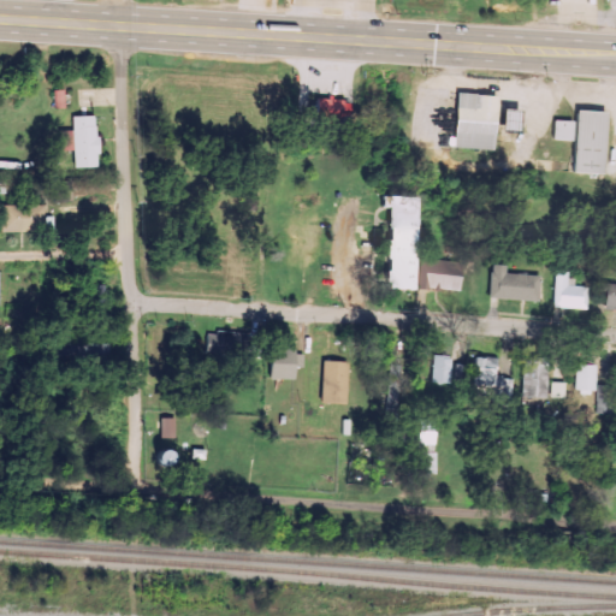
[(452,148),(493,150),(496,95),(455,94),(452,148)]
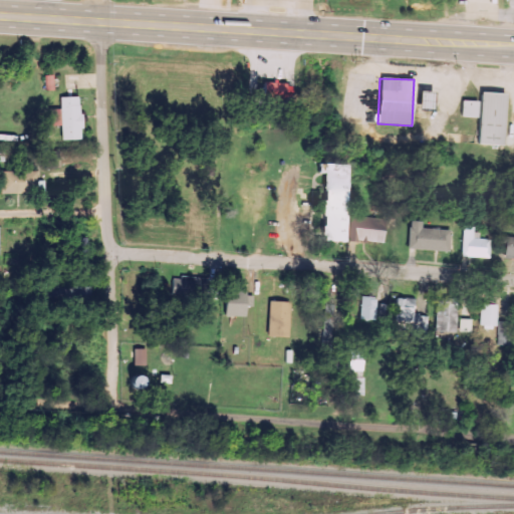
[(290,83),(262,83),(261,98),(289,99),(290,83)]
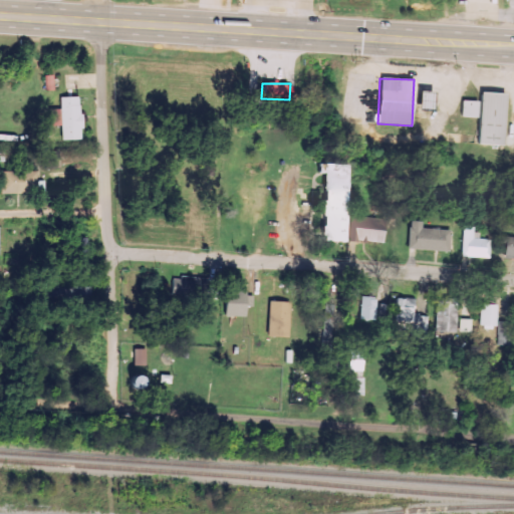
[(431,92),(420,91),(419,107),(422,107),(422,96),(431,96),(431,92)]
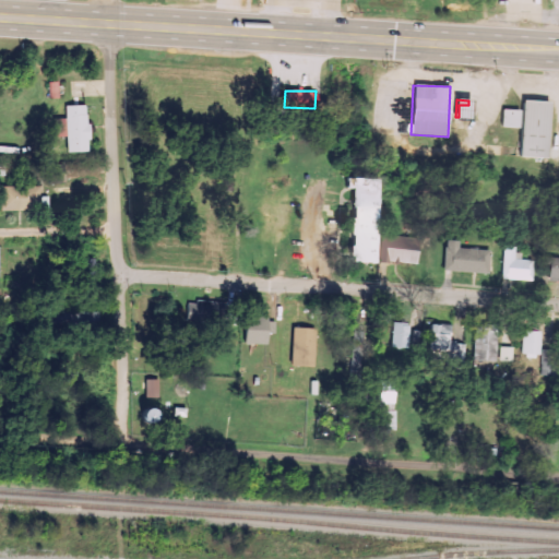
[(518,156),(546,158),(548,102),(521,99),(518,156)]
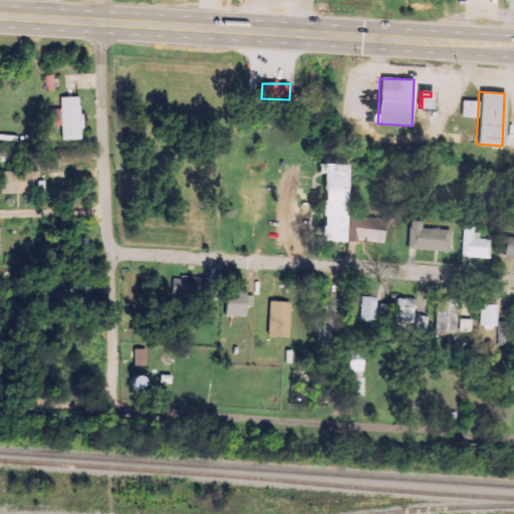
[(61,96),(60,140),(79,140),(80,97),(61,96)]
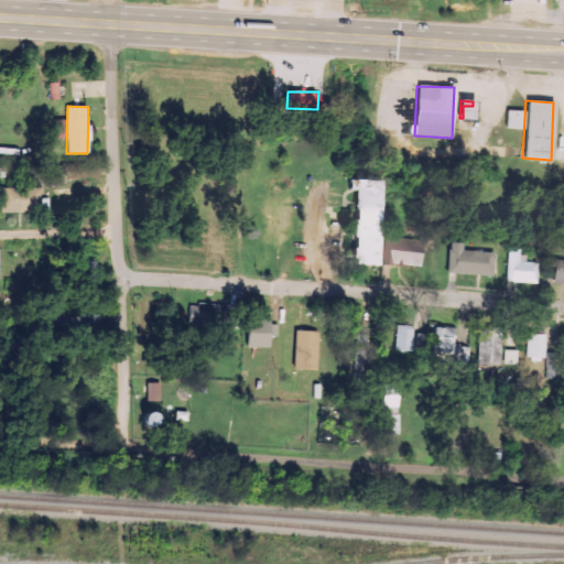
[(523,129),(523,111),(506,110),(505,128),(523,129)]
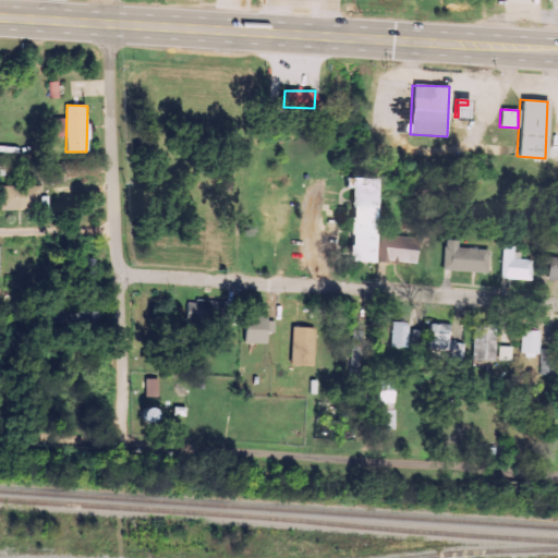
[(48,184),(64,183),(63,165),(48,166),(48,184)]
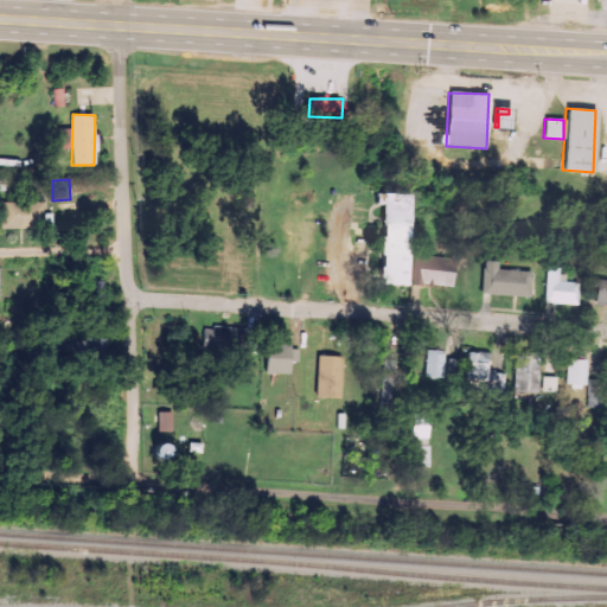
[(409,286),(413,195),(376,193),(376,204),(382,204),(378,285),(409,286)]
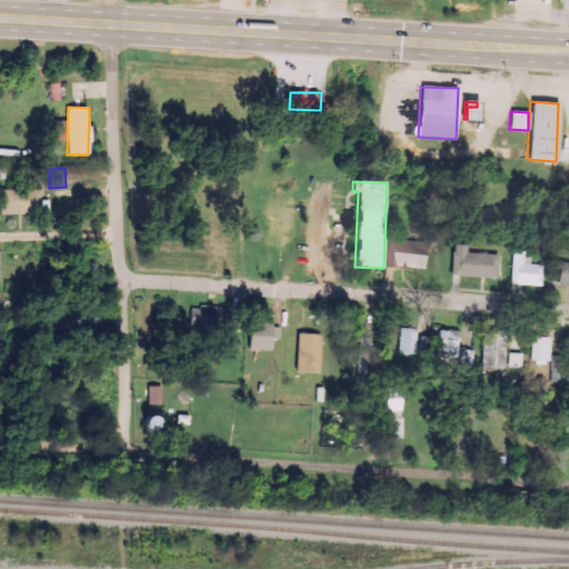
[(0,205),(0,215),(41,213),(41,189),(0,190),(0,205)]
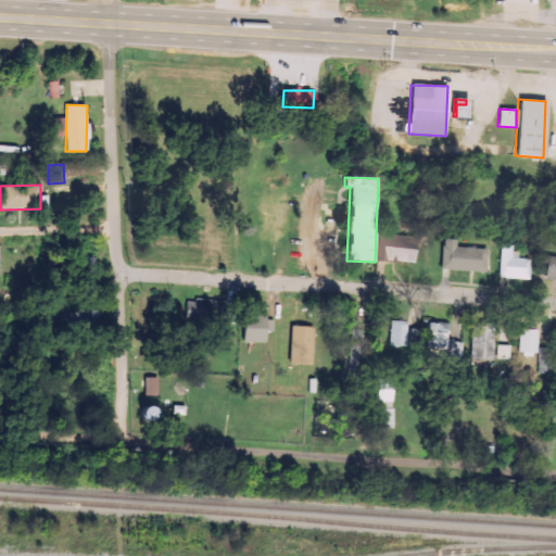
[(415,262),(415,237),(379,236),(378,262),(415,262)]
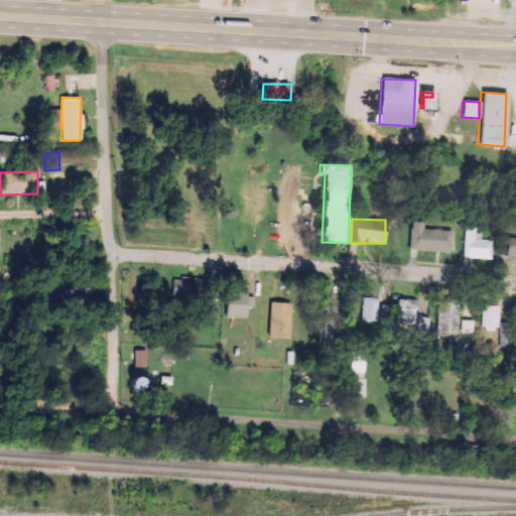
[(409,251),(452,253),(452,231),(423,230),(423,223),(410,222),(409,251)]
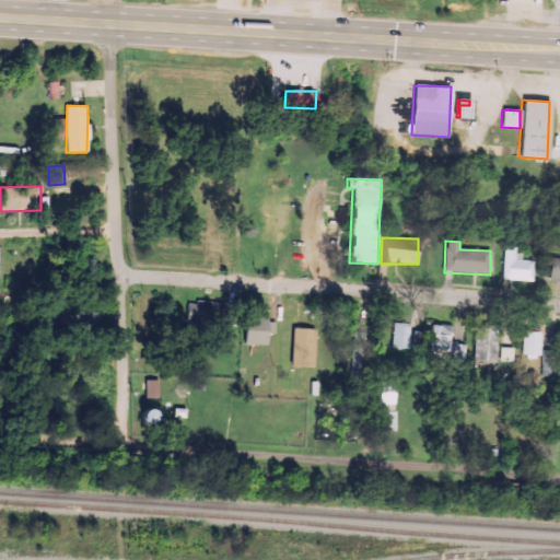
[(503,280),(532,281),(533,260),(522,260),(522,251),(504,251),(503,280)]
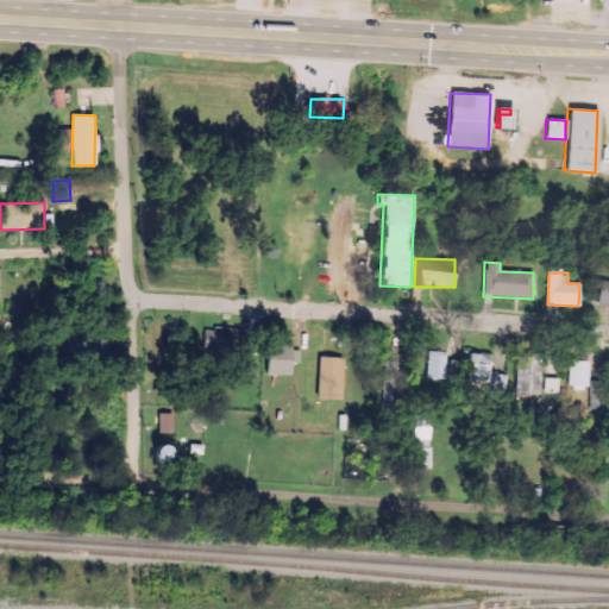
[(608,306),(608,281),(590,280),(590,290),(596,290),(595,306),(608,306)]
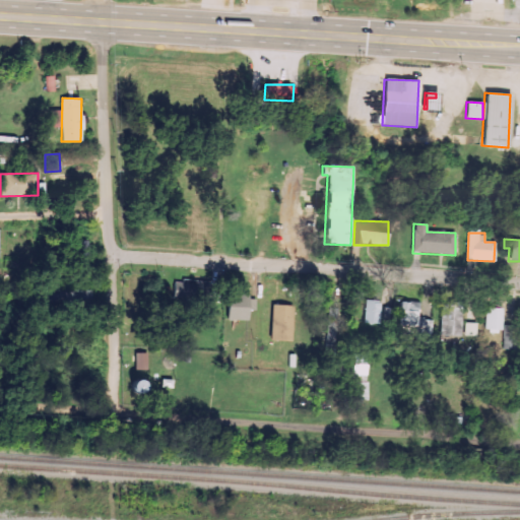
[(182,283),(174,281),(172,300),(207,305),(210,282),(182,278),(182,283)]
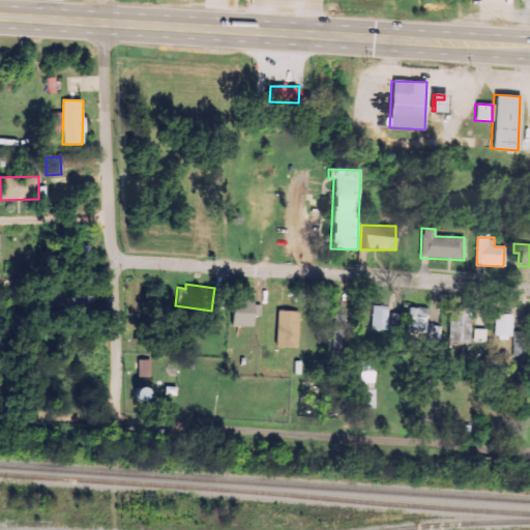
[(231,326),(253,327),(253,317),(261,317),(262,302),(232,301),(231,326)]
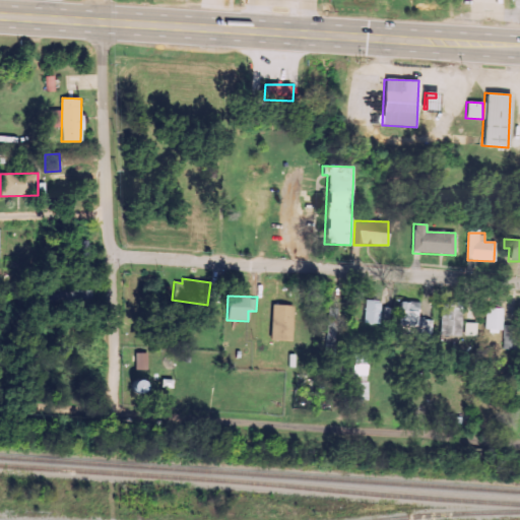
[(380,324),(381,301),(364,301),(363,323),(380,324)]
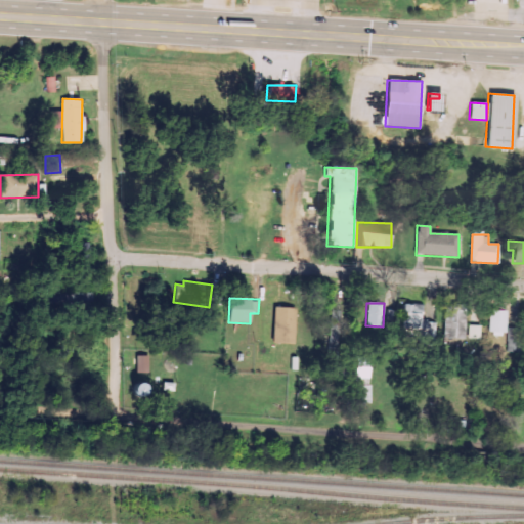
[(421,304),(402,305),(403,342),(428,342),(428,320),(422,320),(421,304)]
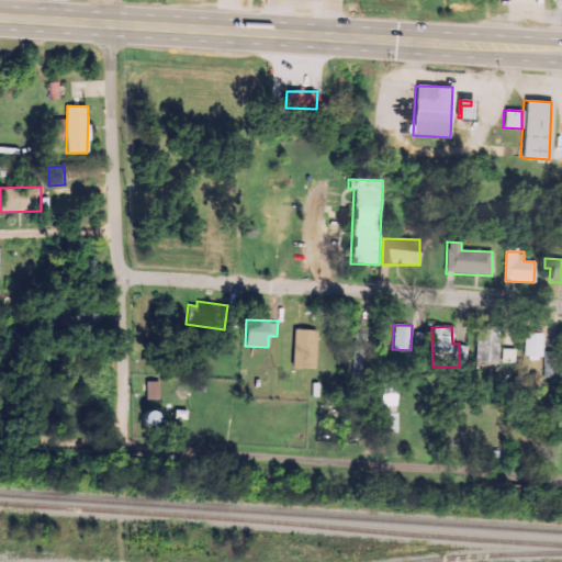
[(474,362),(496,363),(497,330),(475,329),(474,362)]
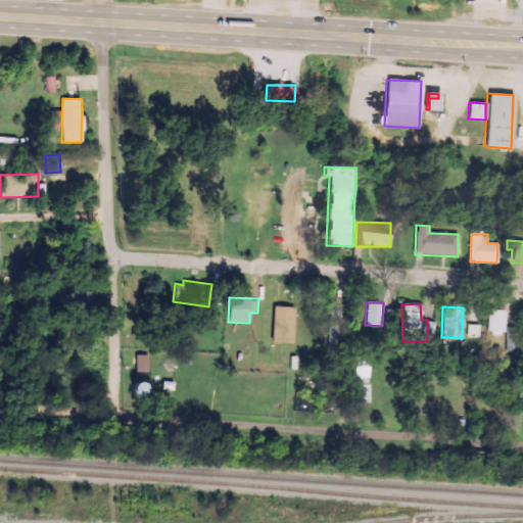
[(487,333),(505,334),(506,310),(488,310),(487,333)]
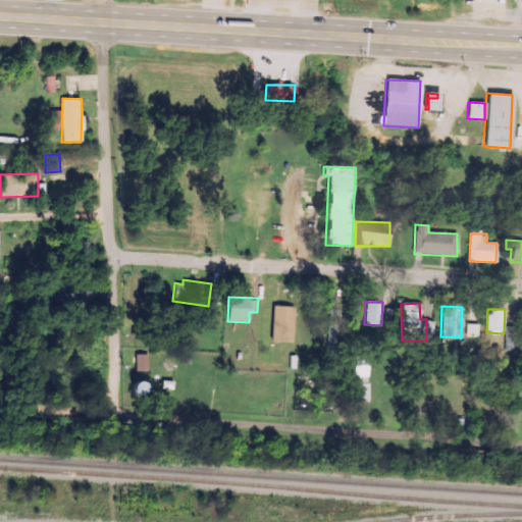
[(327,358),(336,358),(337,310),(328,310),(327,358)]
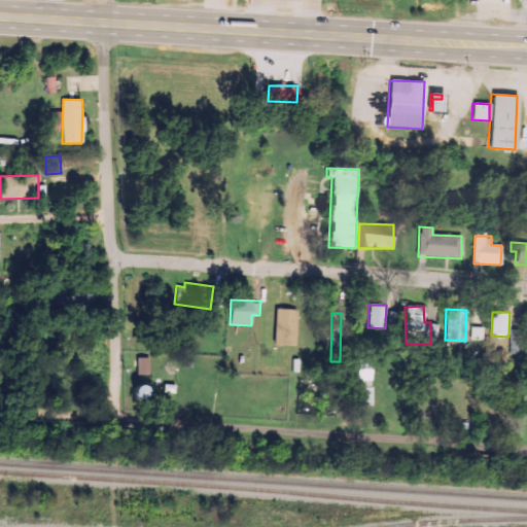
[(510,353),(521,353),(523,331),(511,330),(510,353)]
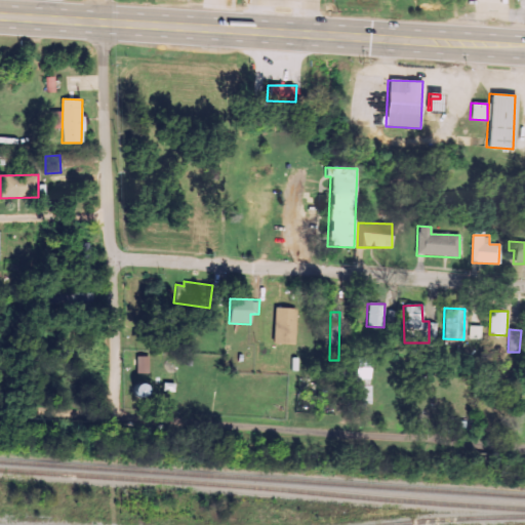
[(149,373),(150,357),(136,357),(135,373),(149,373)]
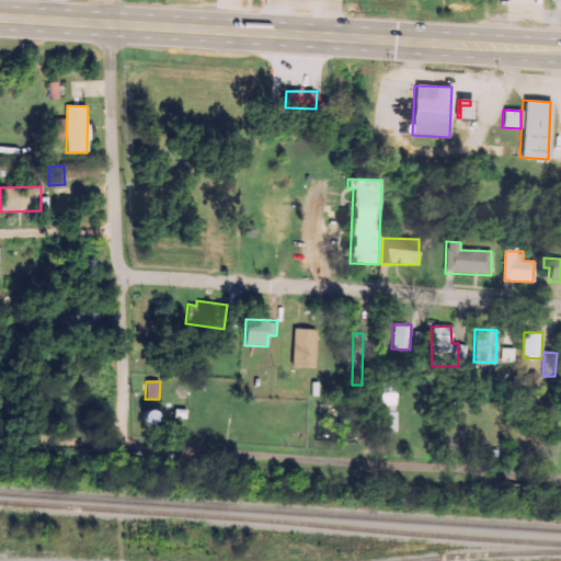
[(379,391),(380,432),(395,432),(395,390),(379,391)]
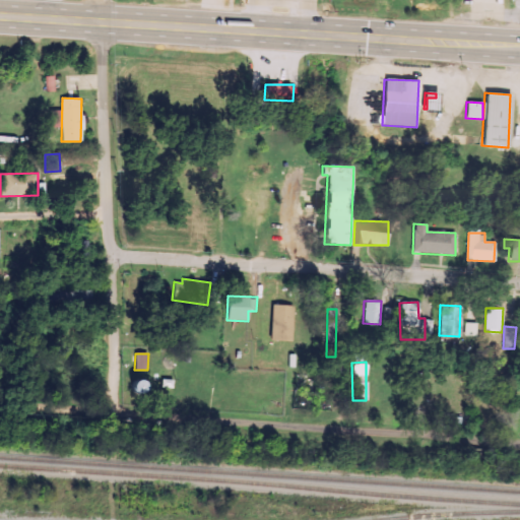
[(173,388),(173,380),(161,380),(161,388),(173,388)]
